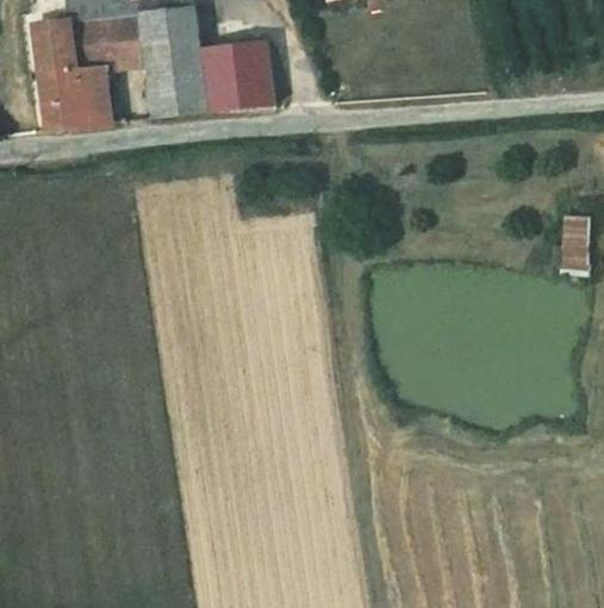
[(25,0),(37,81),(103,73),(144,67),(138,16),(136,0),(25,0)]
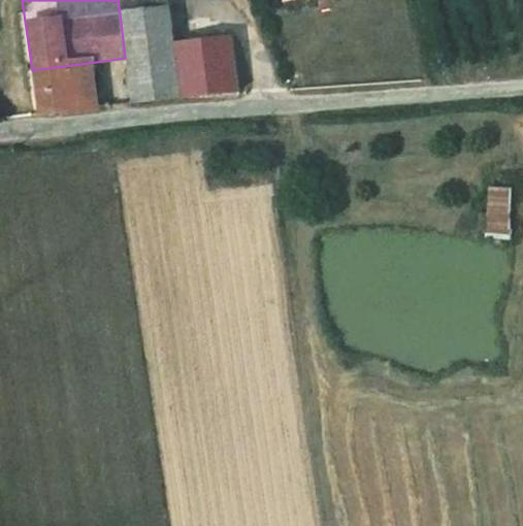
[(177,98),(170,42),(167,13),(165,0),(118,0),(120,13),(125,58),(131,103),(177,98)]
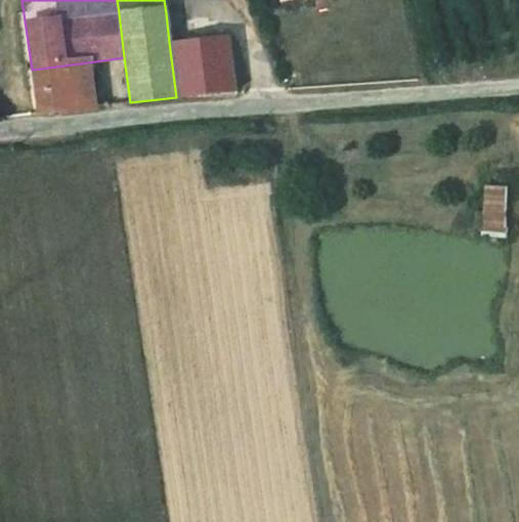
[(169,42),(176,97),(232,90),(225,35),(169,42)]
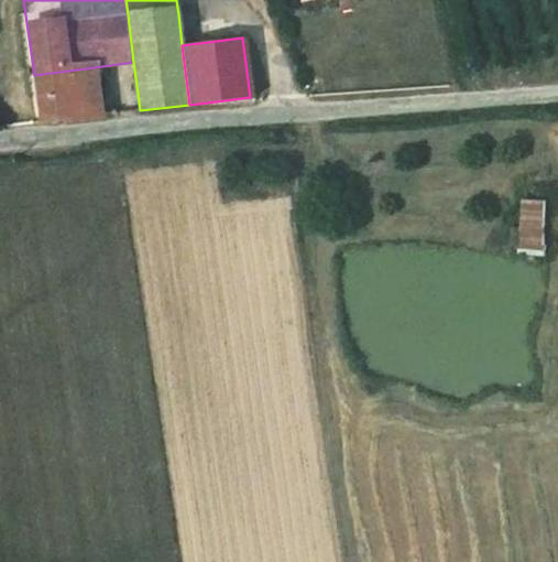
[(34,75),(40,123),(101,115),(95,67),(34,75)]
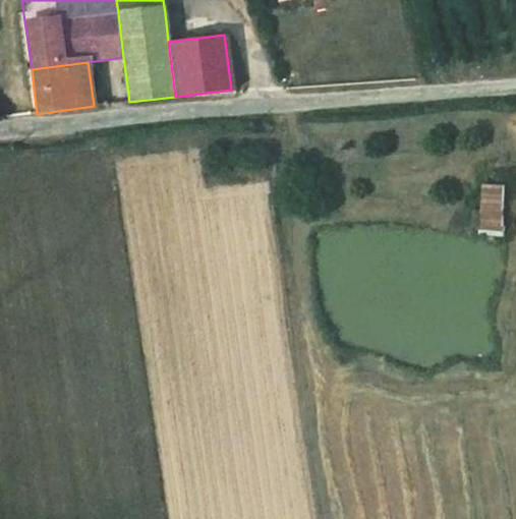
[(499,184),(476,183),(473,227),(496,228),(499,184)]
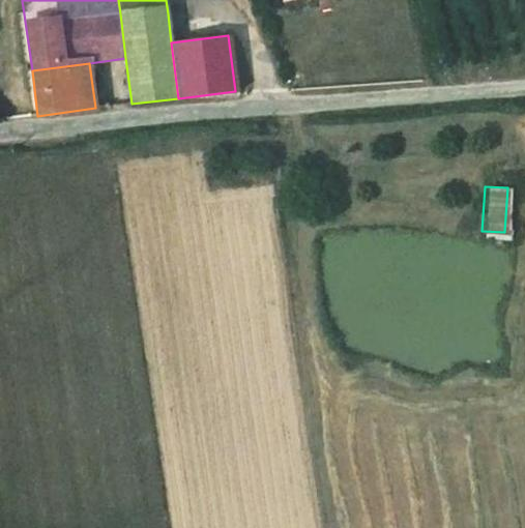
All buildings are outlined.
